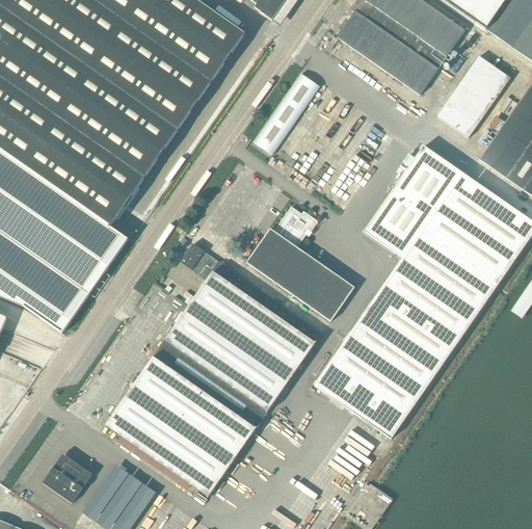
[(0,0),(0,294),(24,305),(62,332),(65,326),(129,237),(128,237),(111,226),(138,187),(246,32),(200,0),(0,0)]
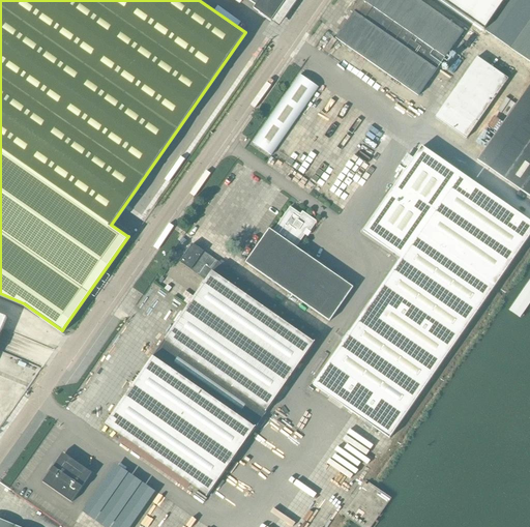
[(253,0),(256,2),(254,5),(271,18),(284,0),(253,0)]
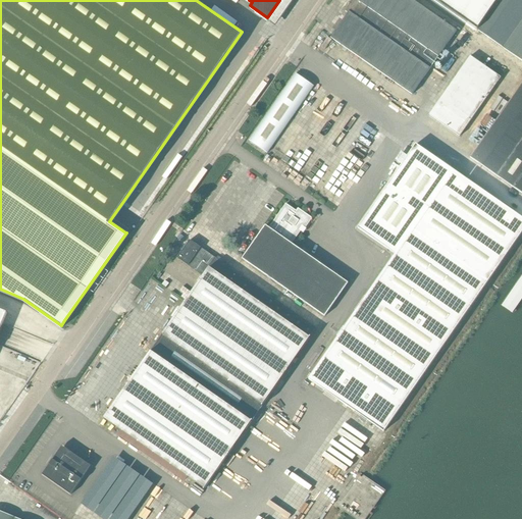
[(348,10),(330,35),(412,92),(457,28),(416,0),(350,0),(345,8),(348,10)]
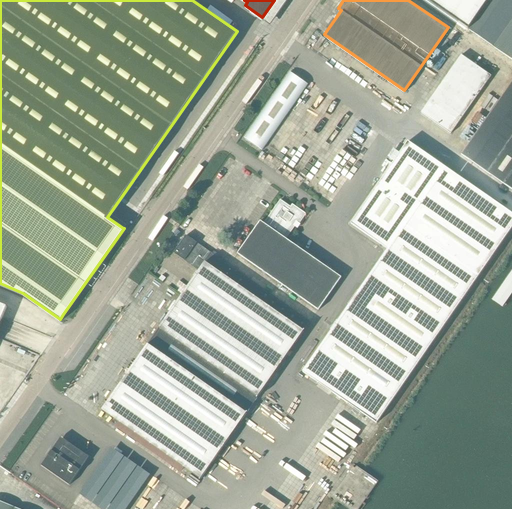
[(428,0),(511,57),(511,0),(428,0)]
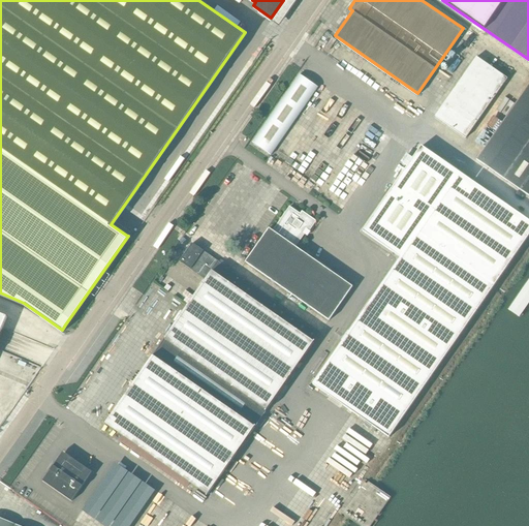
[(476,54),(435,114),(466,135),(507,75),(503,72),(506,67),(496,60),(492,65),(476,54)]
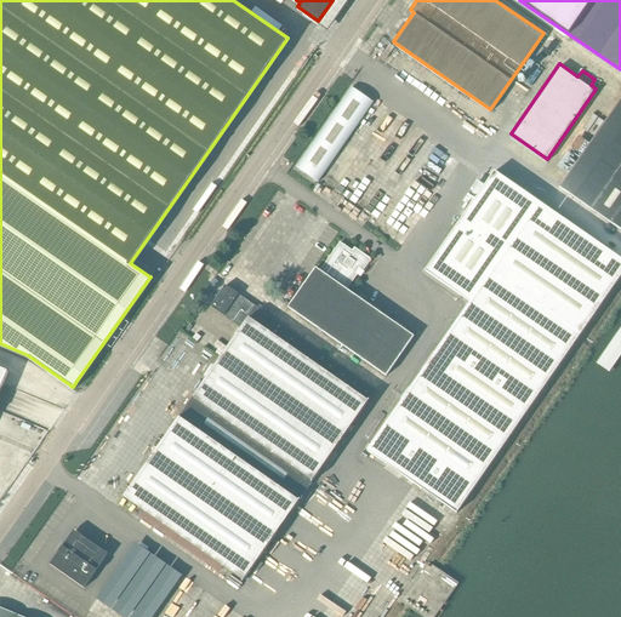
[(374,100),(352,84),(296,164),(318,180),(374,100)]
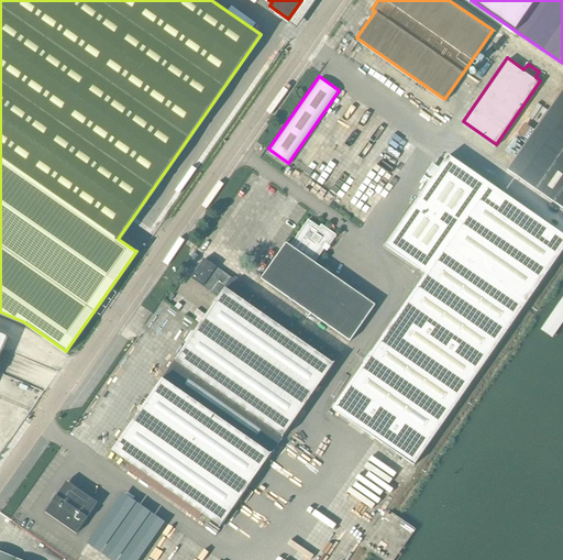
[(562,86),(507,166),(562,205),(562,86)]
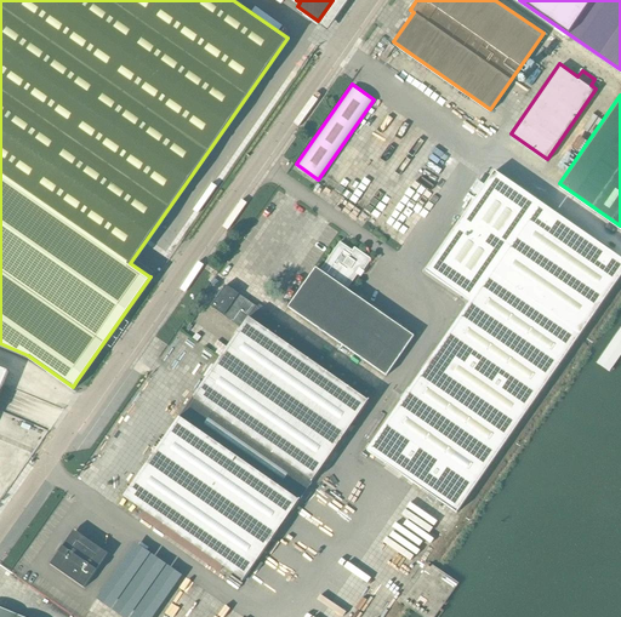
[(426,268),(449,284),(471,300),(368,447),(457,509),(620,273),(620,255),(495,169),(426,268)]
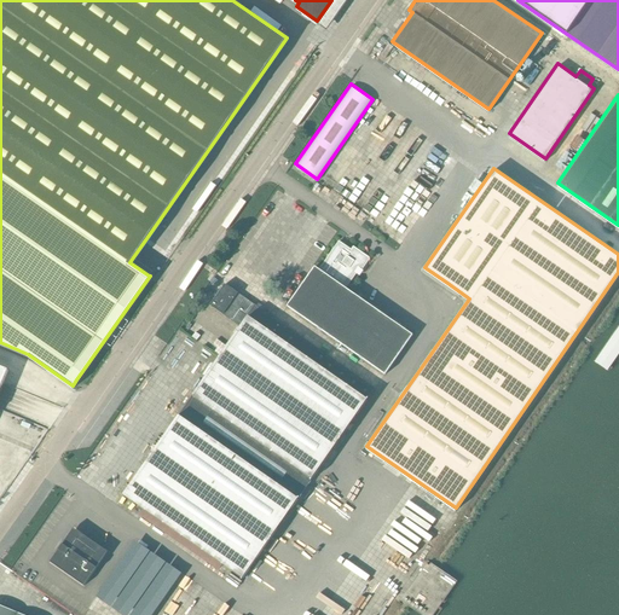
[(346,285),(357,271),(359,273),(363,267),(370,255),(353,243),(351,247),(339,238),(319,266),(314,264),(287,303),(385,372),(412,332),(346,285)]
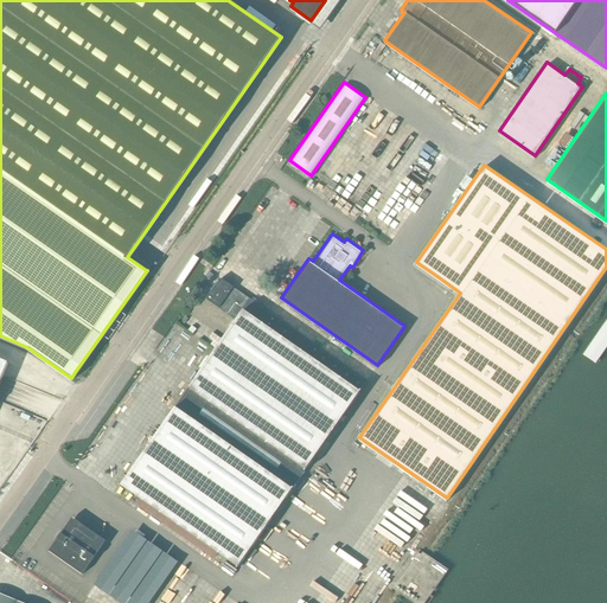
[(176,404),(121,482),(238,564),(293,486),(306,468),(360,389),(368,378),(250,296),(189,385),(176,404)]
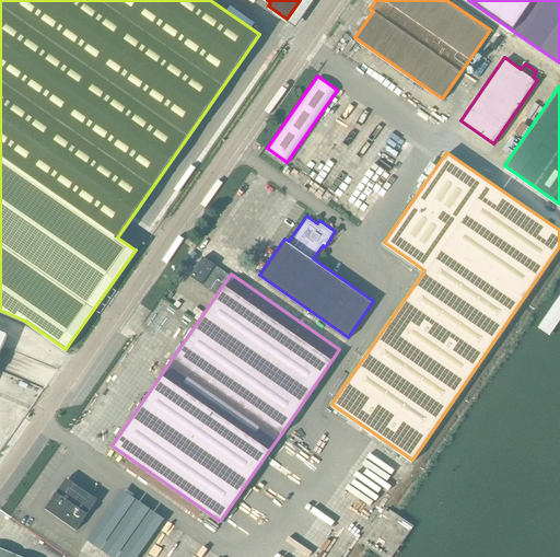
[(97,497),(67,476),(45,507),(76,528),(97,497)]
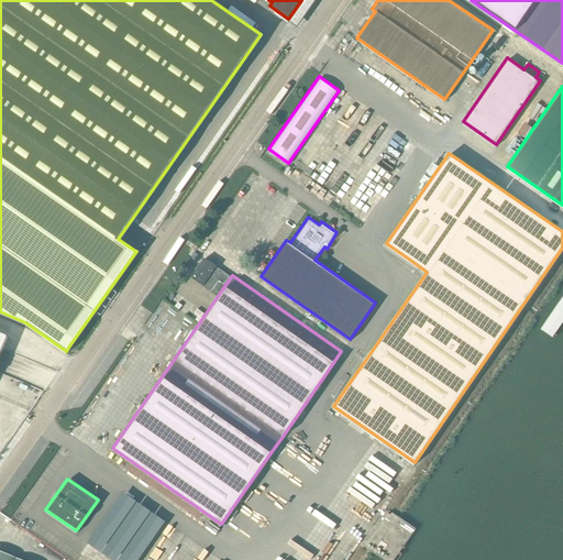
[(28,559),(0,548),(0,559),(28,559)]
